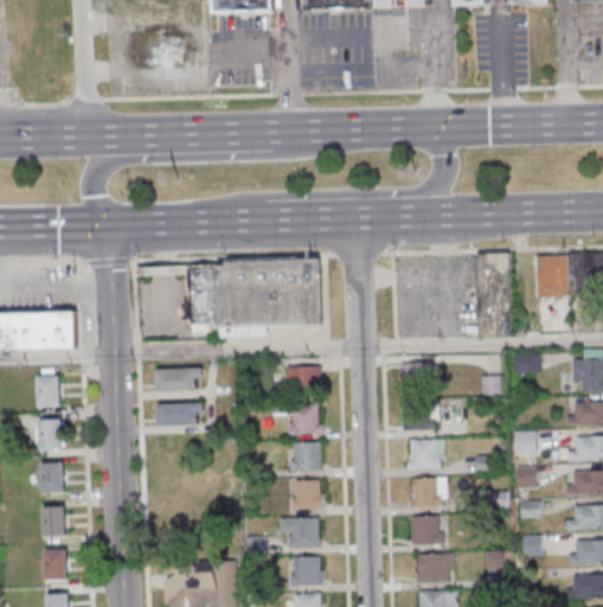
[(209,0),(210,11),(271,11),(270,0),(209,0)]
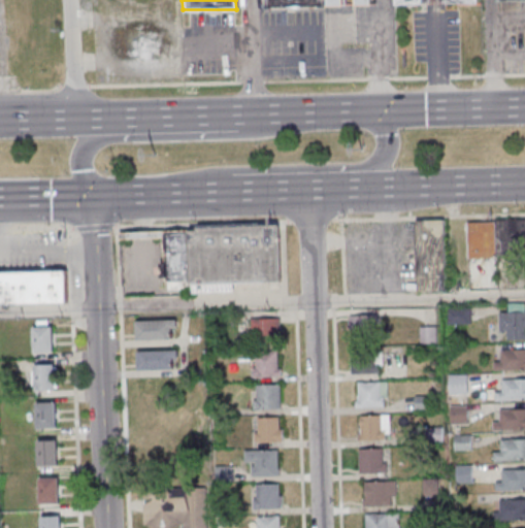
[(524,219),(465,220),(465,257),(524,257),(524,219)]
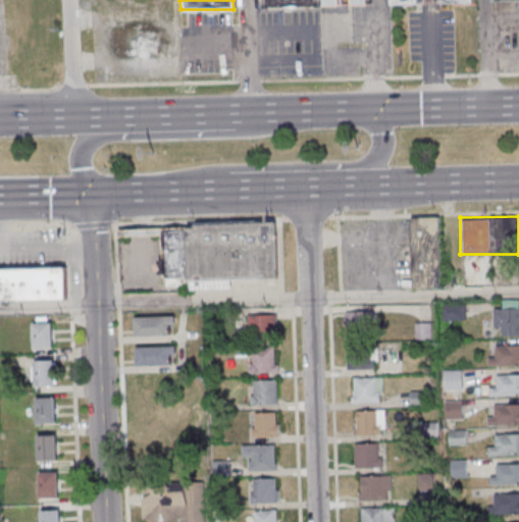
[(438,217),(409,217),(410,289),(439,288),(438,217)]
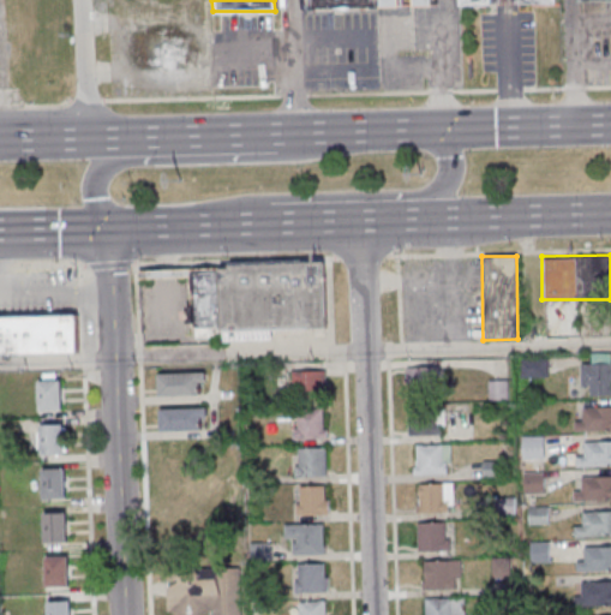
[(324,328),(323,262),(136,267),(137,279),(190,278),(190,306),(189,306),(189,340),(269,339),(269,330),(324,328)]
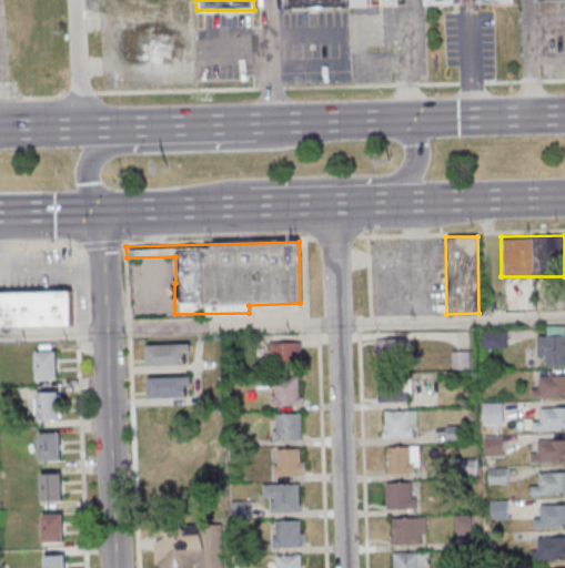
[(0,327),(70,327),(70,291),(0,291),(0,327)]
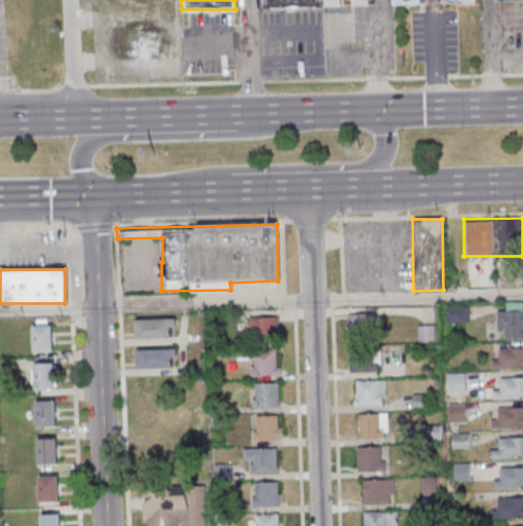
[(522,337),(522,301),(506,302),(506,311),(496,311),(496,338),(522,337)]
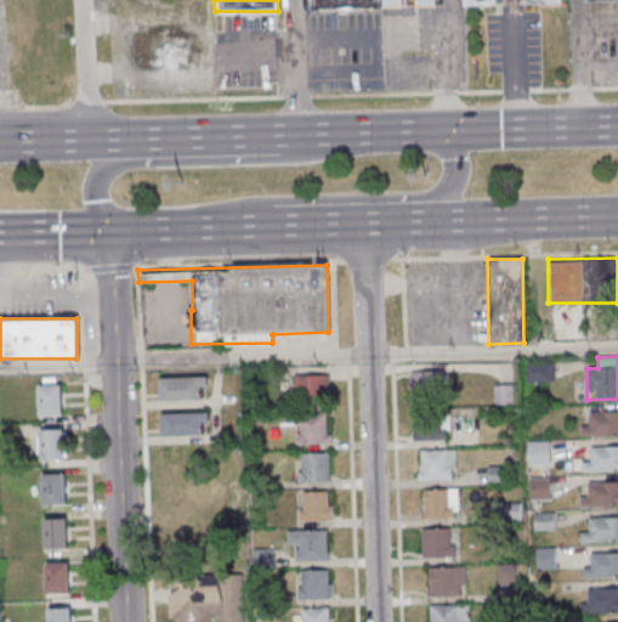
[(549,363),(525,363),(525,380),(549,382),(549,363)]
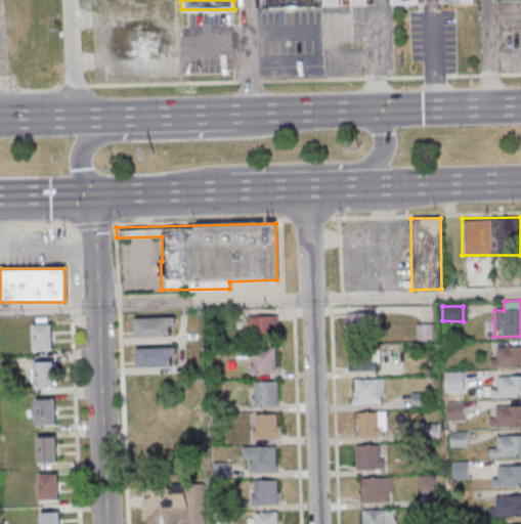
[(371,313),(345,313),(345,336),(371,336),(371,313)]
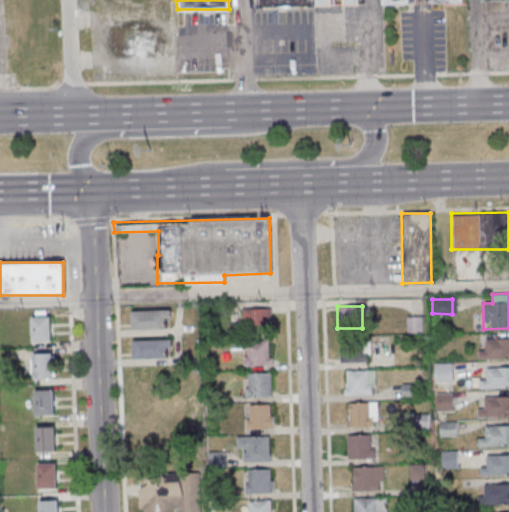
[(242,308),(242,332),(268,332),(268,308),(242,308)]
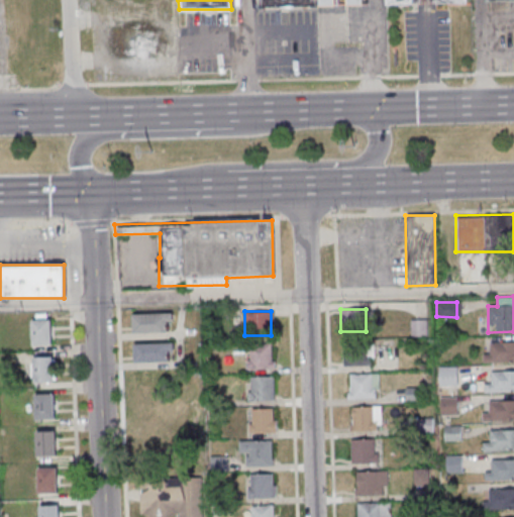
[(130,332),(171,332),(171,313),(130,313),(130,332)]
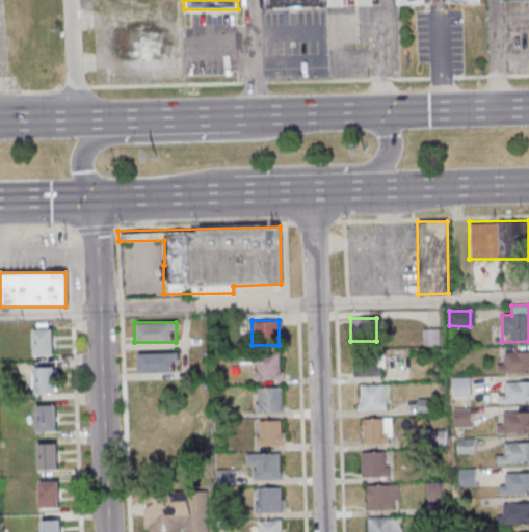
[(30,327),(30,355),(51,355),(51,323),(37,323),(37,327),(30,327)]
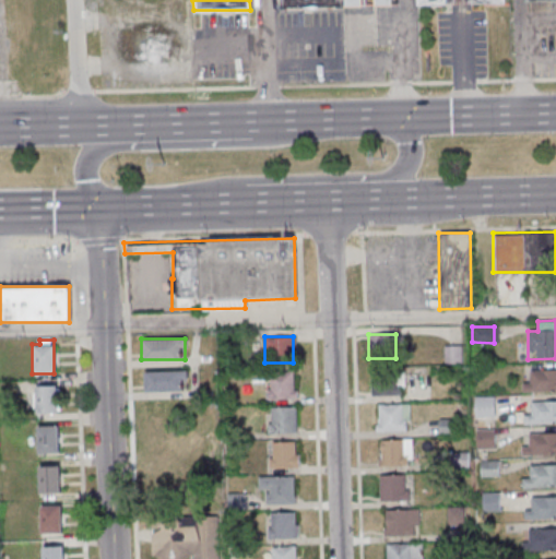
[(521,381),(521,391),(555,391),(555,368),(529,369),(529,381),(521,381)]
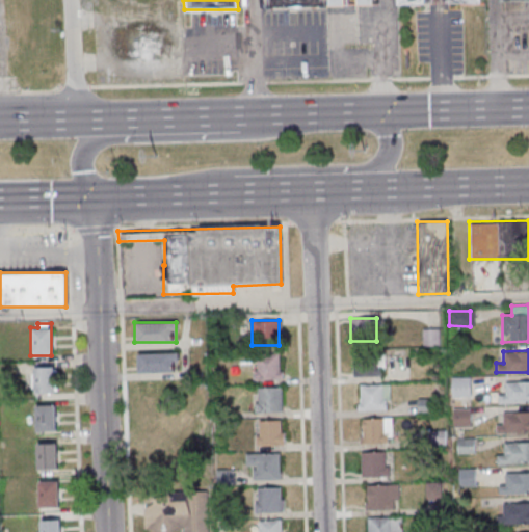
[(177,372),(176,352),(135,352),(136,372),(177,372)]
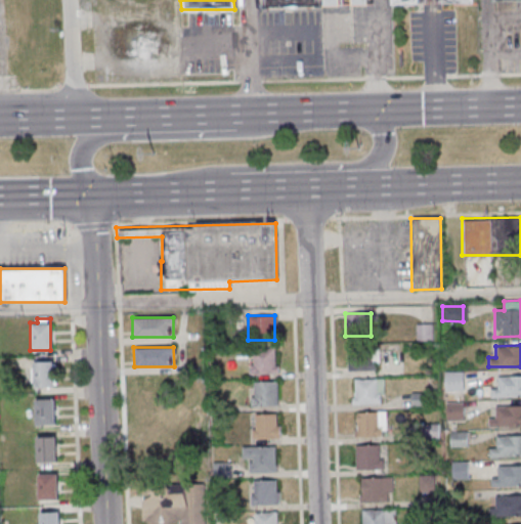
[(249,373),(274,373),(274,348),(249,348),(249,373)]
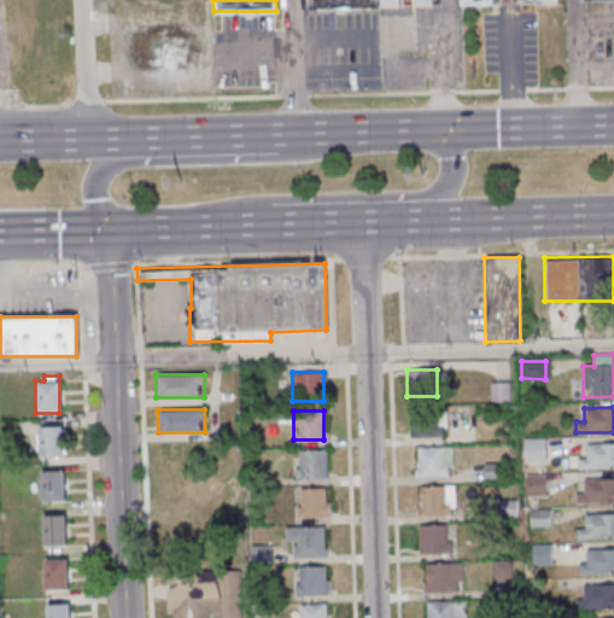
[(443,410),(408,410),(408,437),(443,437),(443,410)]
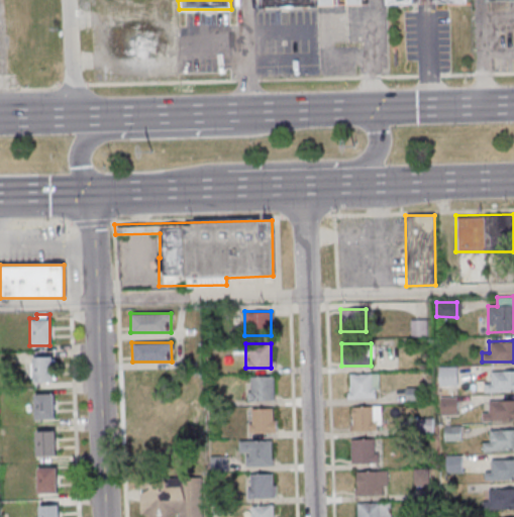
[(55,356),(32,356),(32,382),(55,382),(55,356)]
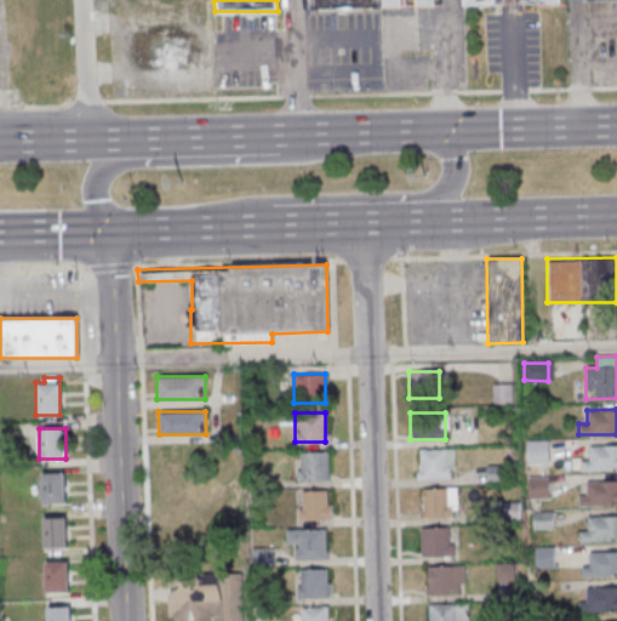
[(525,462),(547,462),(547,439),(525,439),(525,462)]
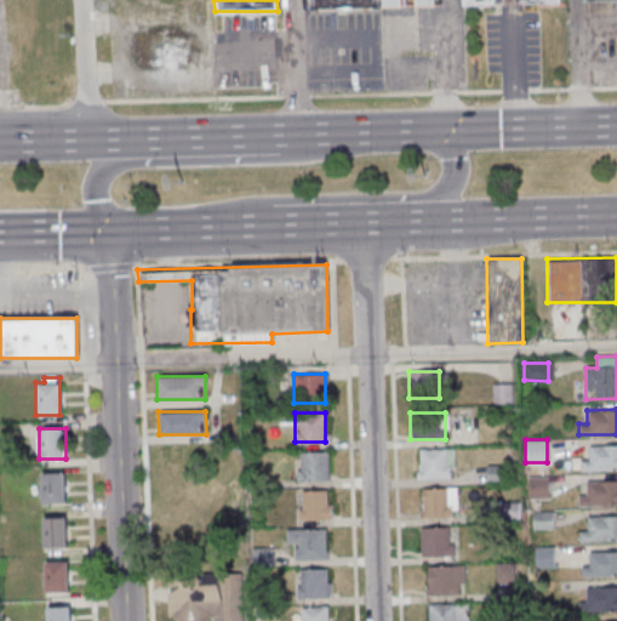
[(581,469),(616,469),(616,444),(588,445),(588,459),(581,459),(581,469)]
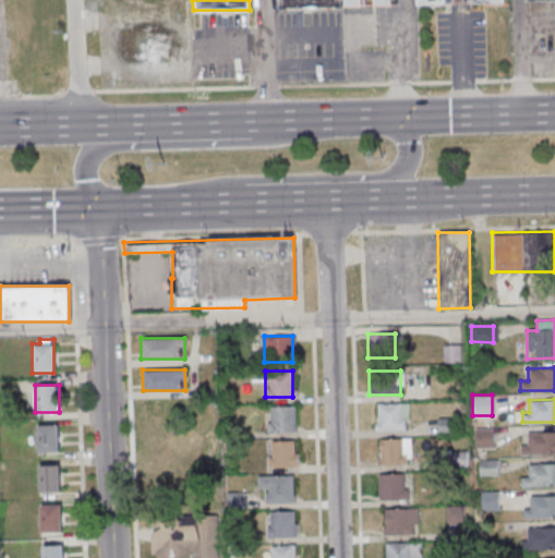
[(375,431),(406,431),(406,403),(375,403),(375,431)]
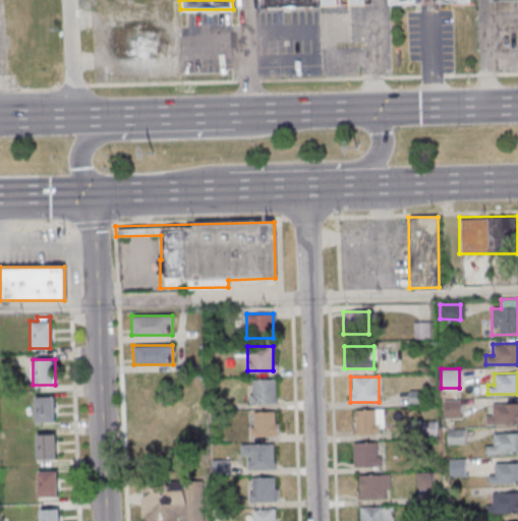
[(275,403),(275,380),(248,380),(248,403),(275,403)]
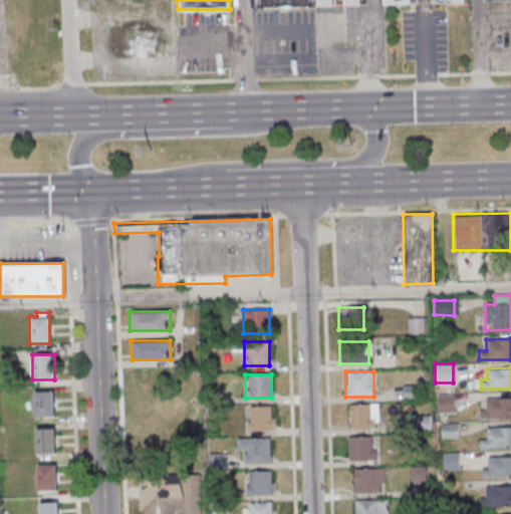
[(417,399),(417,386),(403,386),(403,399),(417,399)]
